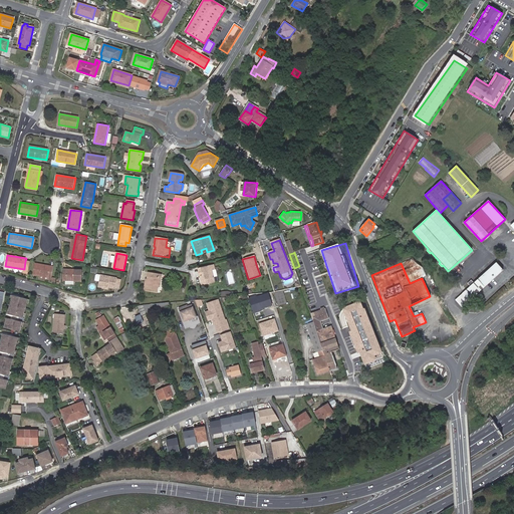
[(503,270),(496,263),(478,279),(484,287),(503,270)]
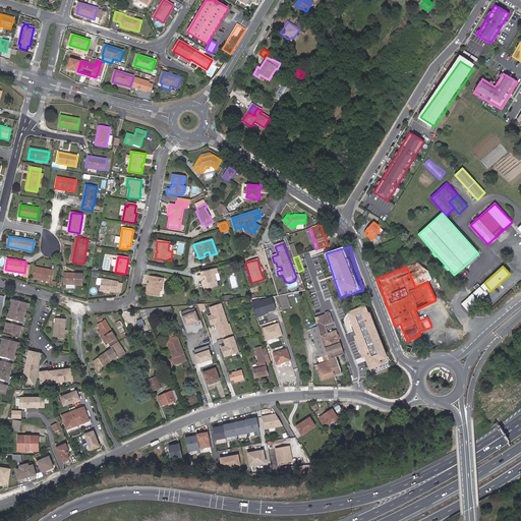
[(41,279),(53,281),(54,271),(36,268),(34,278),(41,279)]
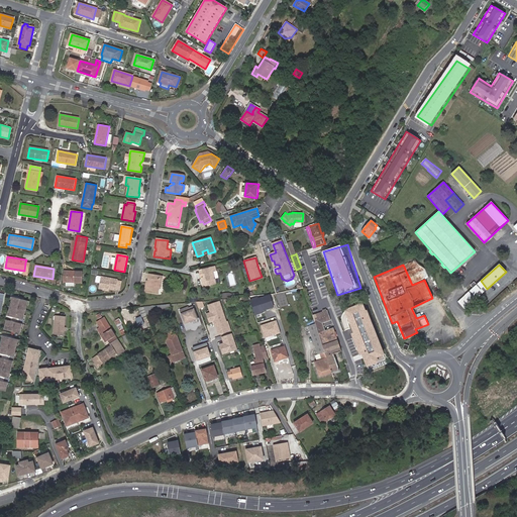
[(202,278),(200,278),(202,287),(215,283),(212,272),(215,271),(214,266),(199,270),(201,275),(202,275),(202,278)]
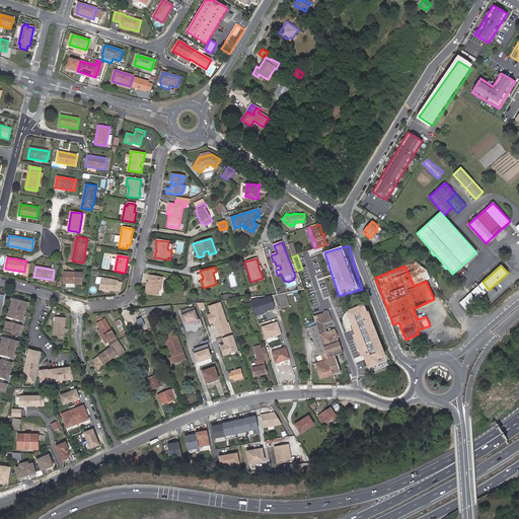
[(83,273),(64,272),(64,283),(66,284),(66,288),(75,288),(75,284),(82,284),(83,273)]
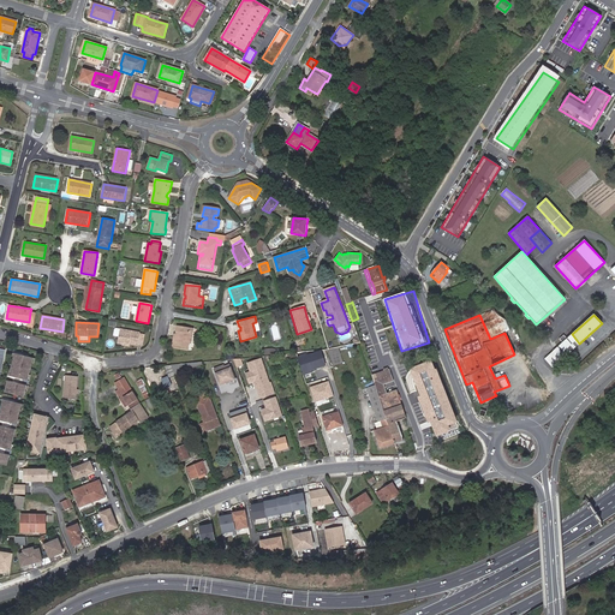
[(177,326),(175,335),(175,338),(173,338),(172,348),(186,351),(189,344),(189,339),(191,339),(192,328),(177,326)]
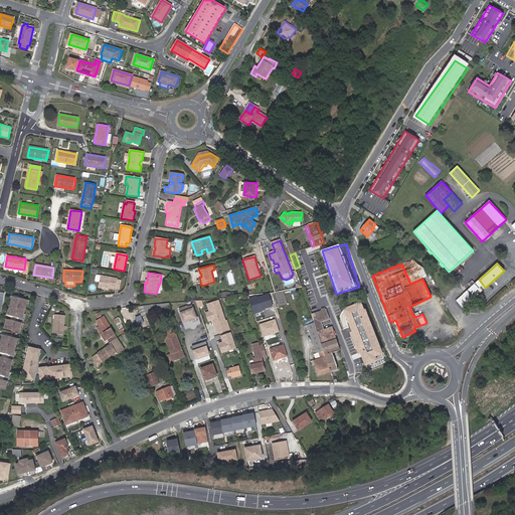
[(116,290),(118,279),(102,276),(98,275),(98,276),(97,276),(96,281),(97,281),(97,282),(100,282),(99,286),(109,288),(116,290)]
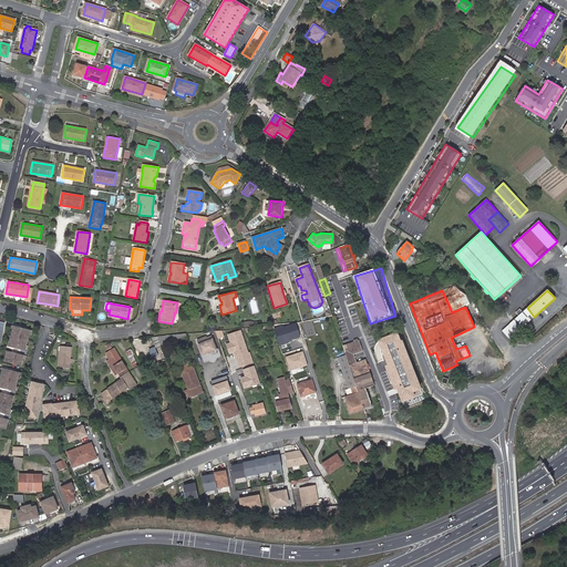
[(317,334),(312,320),(303,323),(308,338),(317,334)]
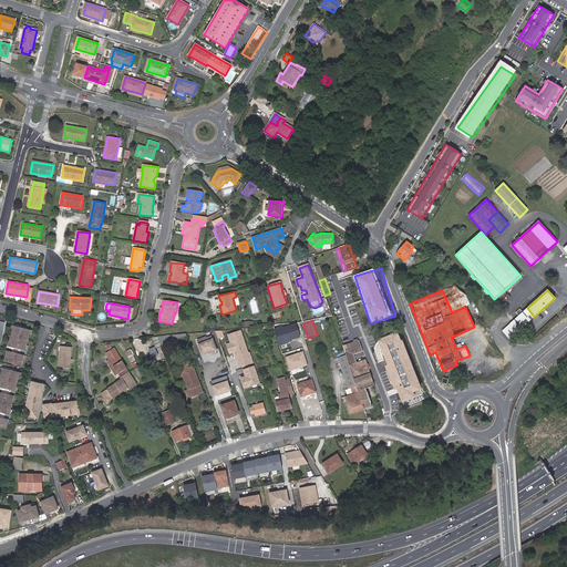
[(278,329),(281,343),(303,339),(300,323),(278,329)]
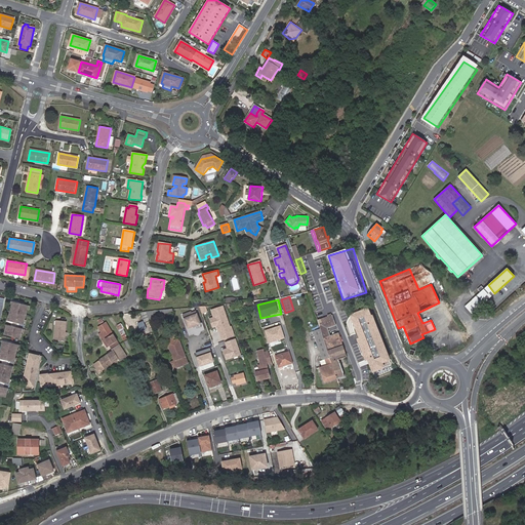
[(29,306),(12,301),(8,321),(25,325),(29,306)]
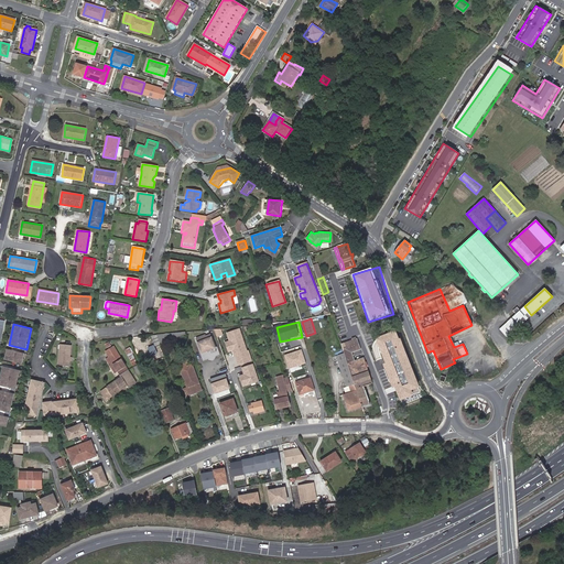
[(240,327),(226,333),(228,340),(225,342),(228,351),(234,349),(239,366),(252,360),(240,327)]
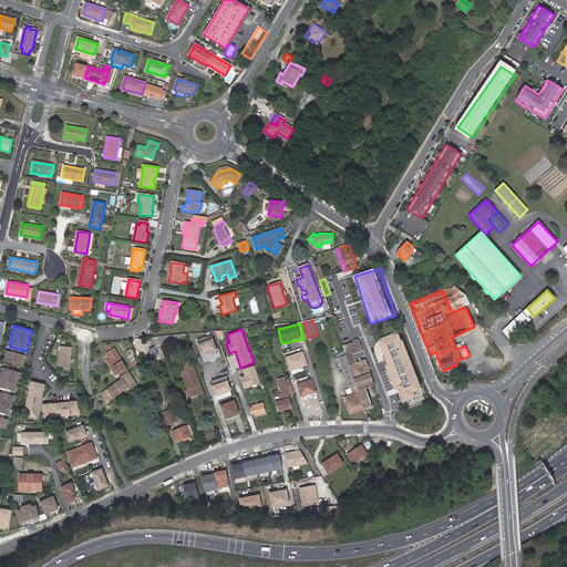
[(424,389),(431,388),(405,330),(403,330),(383,338),(384,338),(379,340),(388,359),(388,371),(389,372),(389,377),(392,383),(393,383),(397,389),(399,389),(402,397),(402,401),(411,400),(416,398),(422,398),(422,394),(425,393),(424,389)]
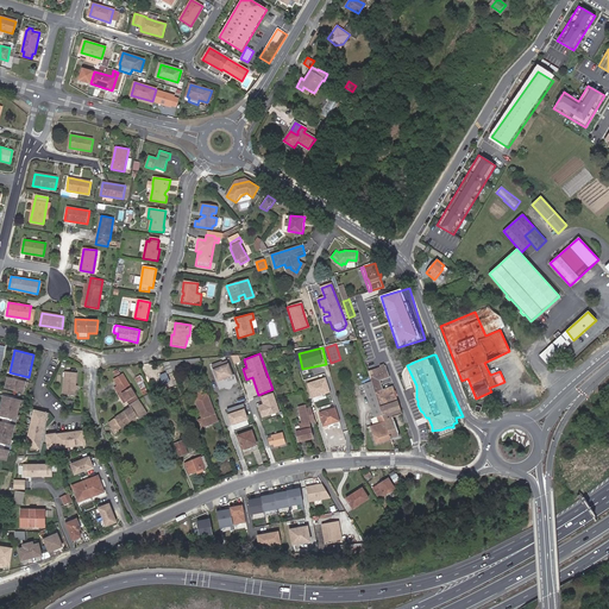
[(201,360),(200,359),(169,362),(169,363),(173,371),(201,360)]
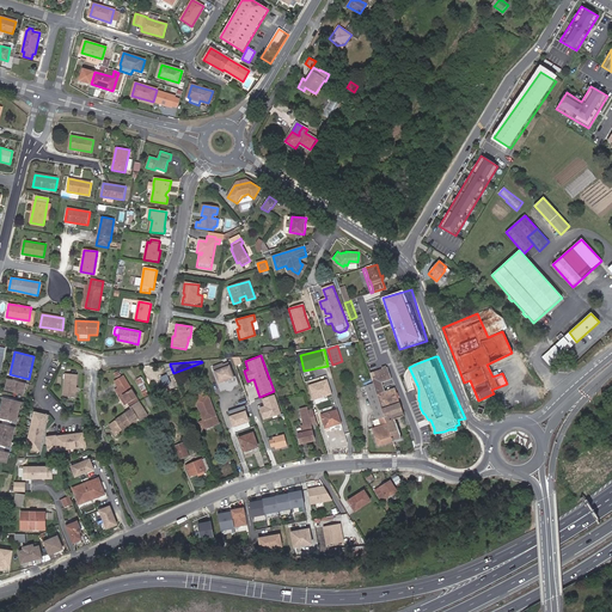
[(228,361),(212,367),(218,384),(234,378),(228,361)]
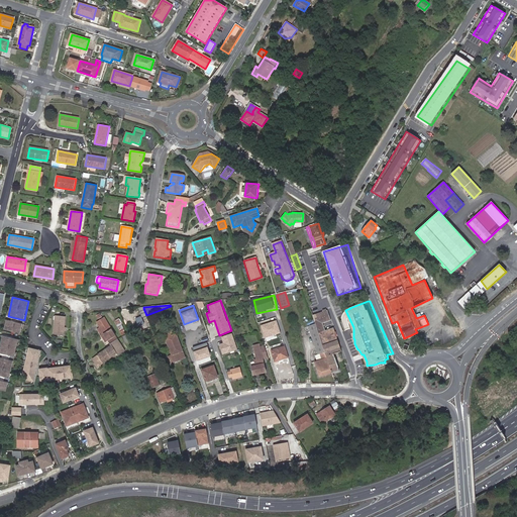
[(317,354),(313,356),(320,377),(332,373),(338,371),(333,353),(340,351),(332,328),(325,331),(322,323),(331,320),(327,310),(312,315),(315,324),(308,326),(317,354)]
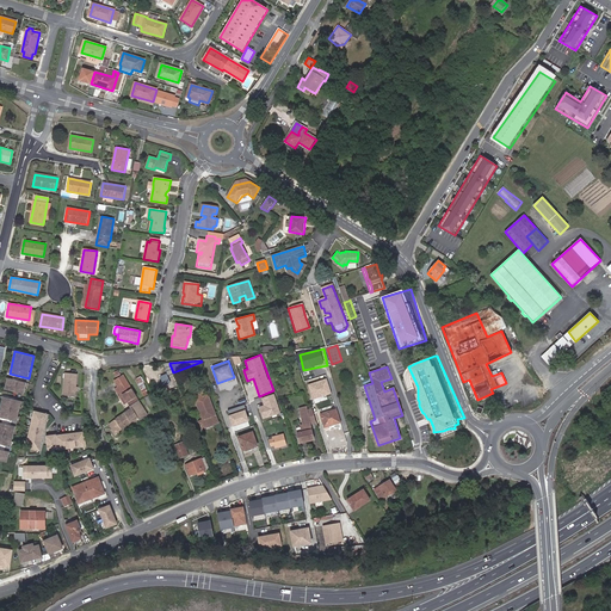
[(76,375),(65,372),(62,395),(74,396),(76,375)]
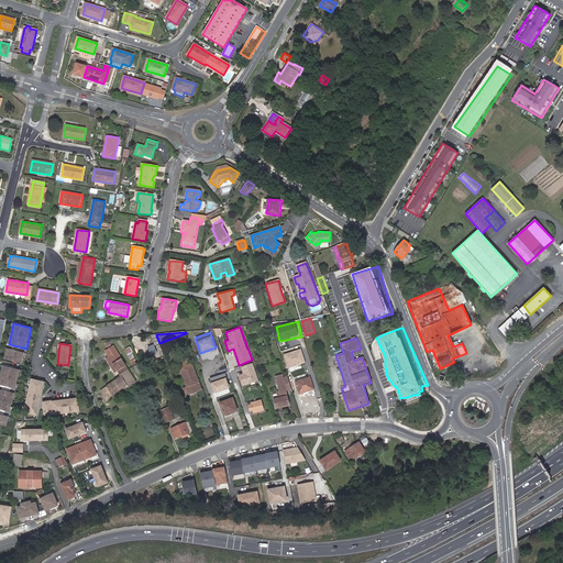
[(120,375),(128,370),(128,368),(124,371),(122,368),(125,366),(113,346),(106,352),(109,357),(113,364),(118,372),(120,375)]
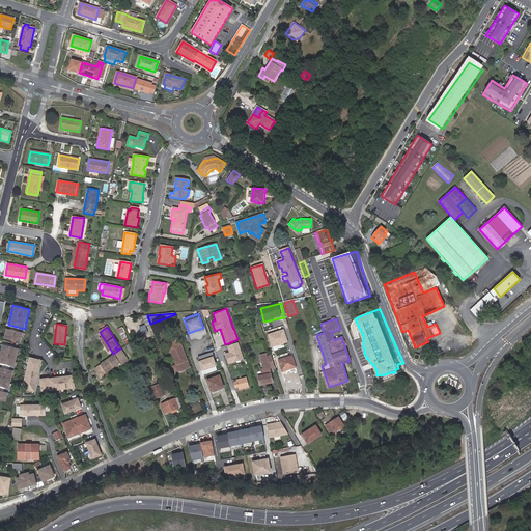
[(118,331),(126,345),(131,342),(122,328),(118,331)]
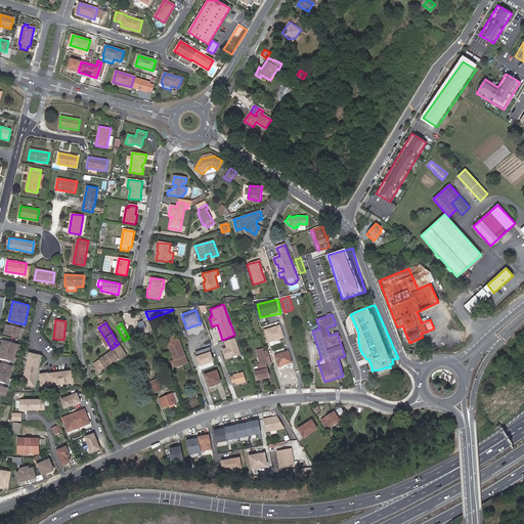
[(24,329),(6,324),(4,335),(20,339),(24,329)]
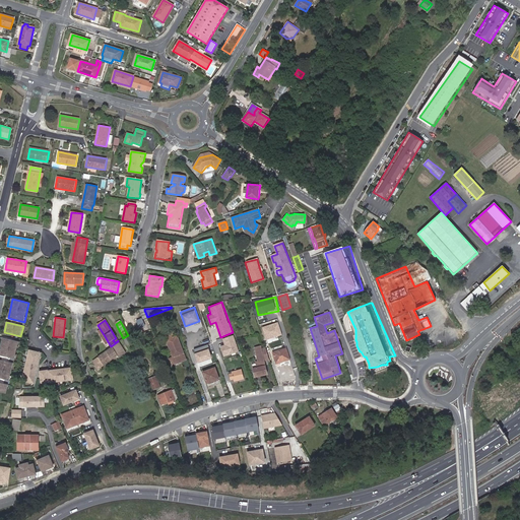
[(109,343),(105,336),(101,330),(98,332),(102,338),(106,344),(109,343)]
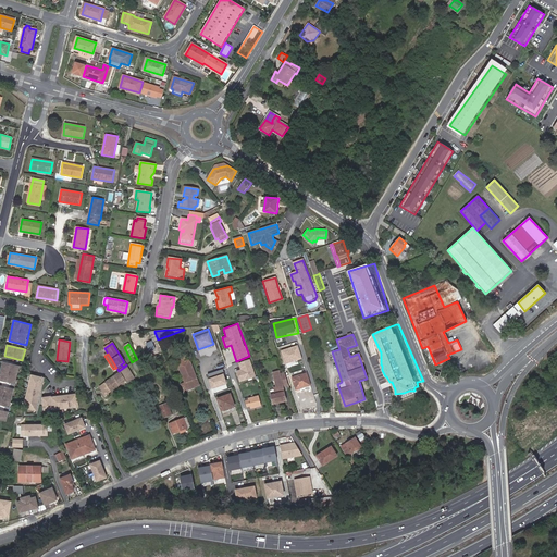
[(184,392),(199,386),(187,355),(177,359),(178,362),(177,363),(185,383),(182,385),(184,392)]
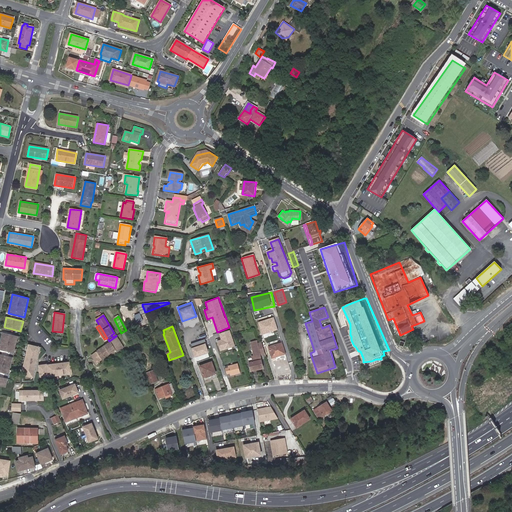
[(230,330),(219,334),(221,339),(217,341),(221,351),(235,346),(230,330)]
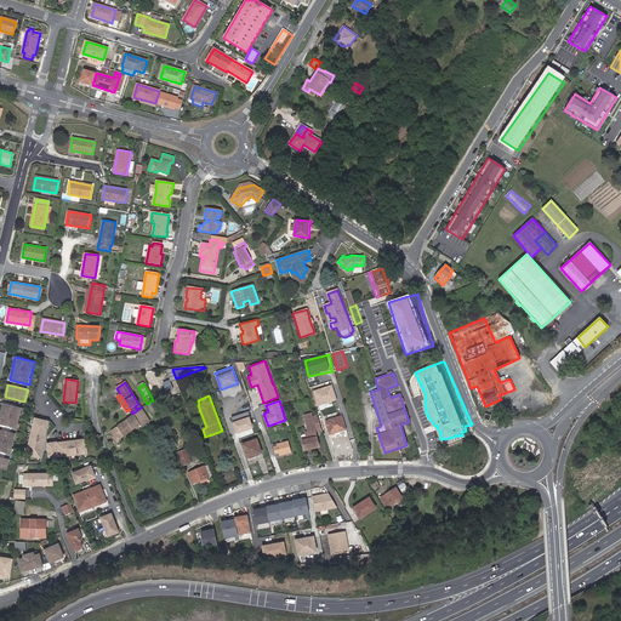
[(23,406),(4,403),(0,415),(0,426),(17,429),(23,406)]
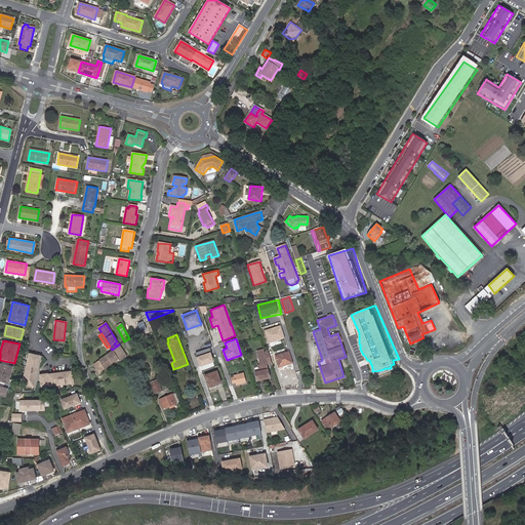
[(99,360),(94,364),(98,372),(104,368),(112,363),(118,359),(119,361),(126,356),(119,345),(112,350),(113,351),(99,360)]
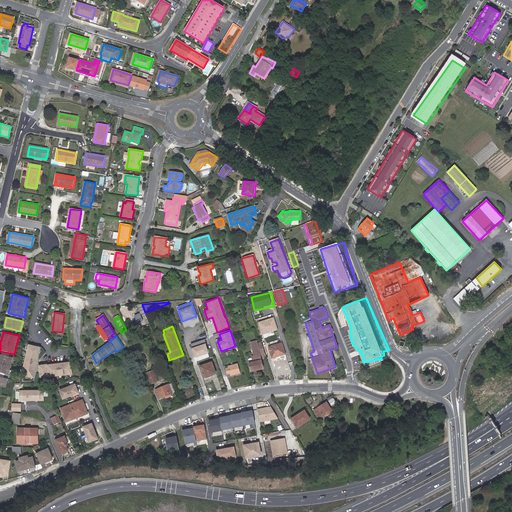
[(194,342),(197,357),(212,353),(209,339),(194,342)]
